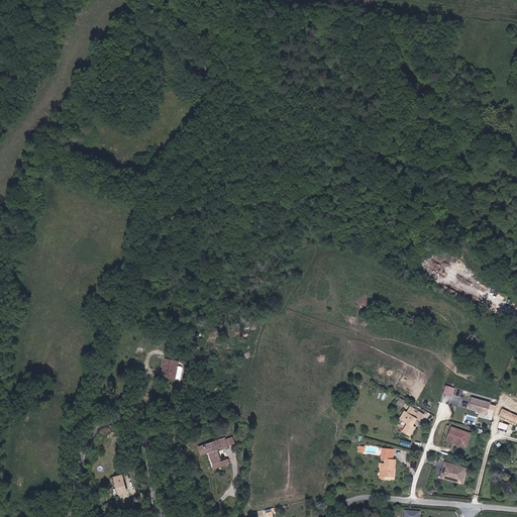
[(164,359),(163,366),(165,366),(163,377),(175,378),(177,362),(164,359)]
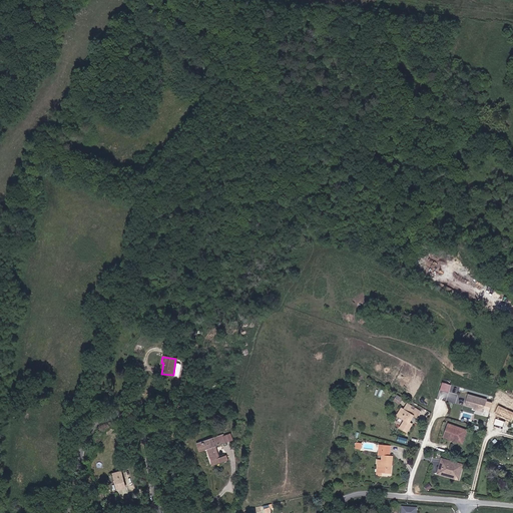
[(451,385),(442,382),(440,390),(449,393),(451,385)]
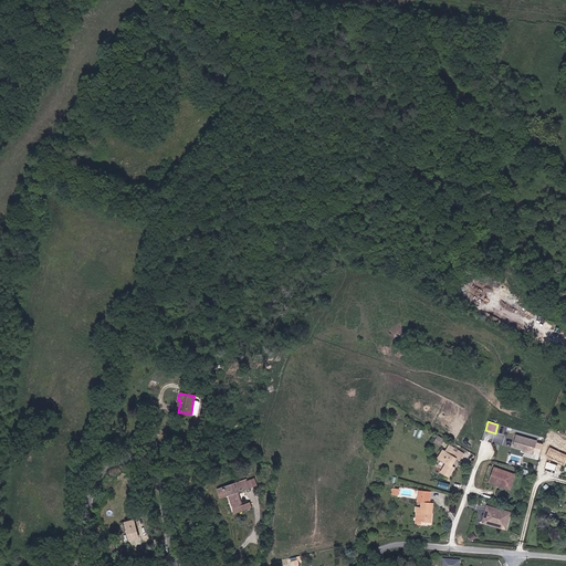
[(537,440),(517,433),(514,444),(523,448),(523,450),(533,453),(537,440)]
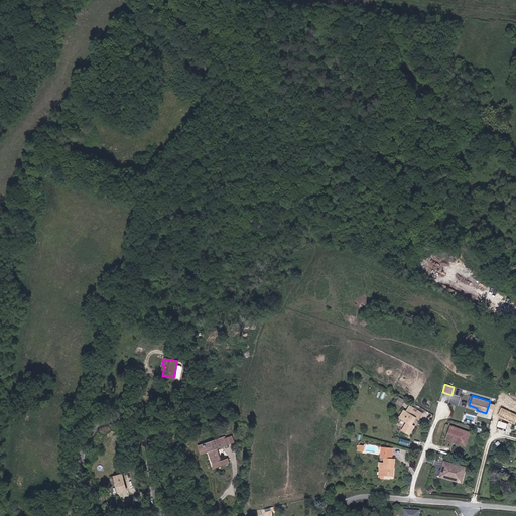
[(461,405),(467,407),(469,399),(462,397),(461,405)]
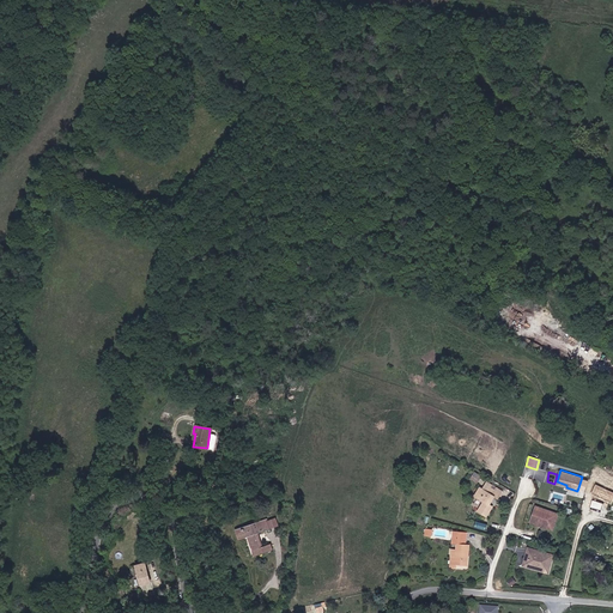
[(485,485),(481,490),(479,489),(475,497),(478,498),(484,502),(478,511),(489,517),(495,507),(490,504),(493,497),(497,498),(502,491),(496,487),(486,481),(485,485)]
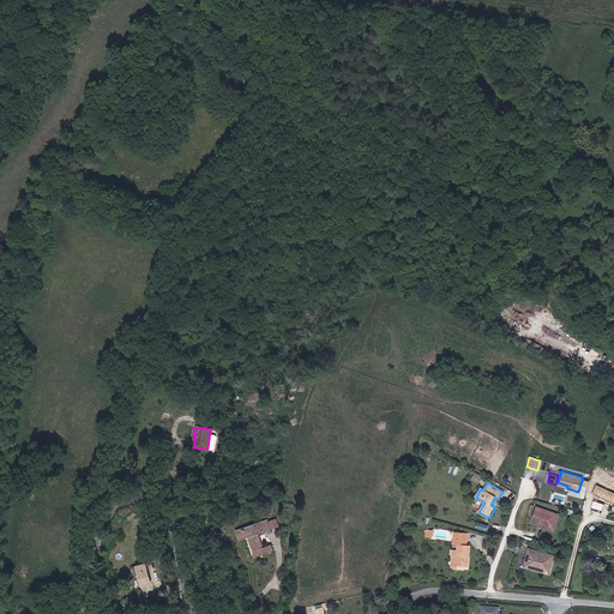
[(613,501),(613,493),(596,485),(591,495),(613,505),(613,501)]
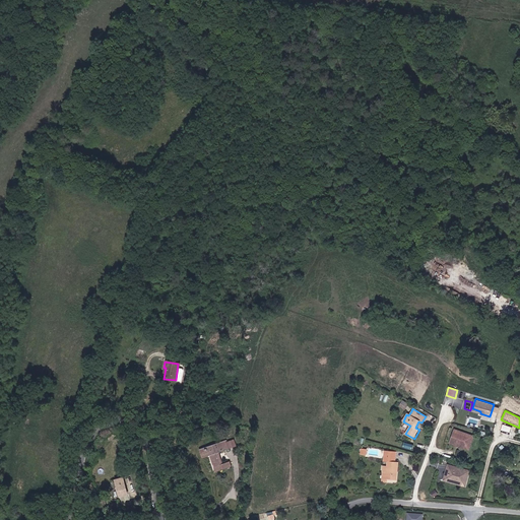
[(503,424),(501,432),(511,434),(513,426),(503,424)]
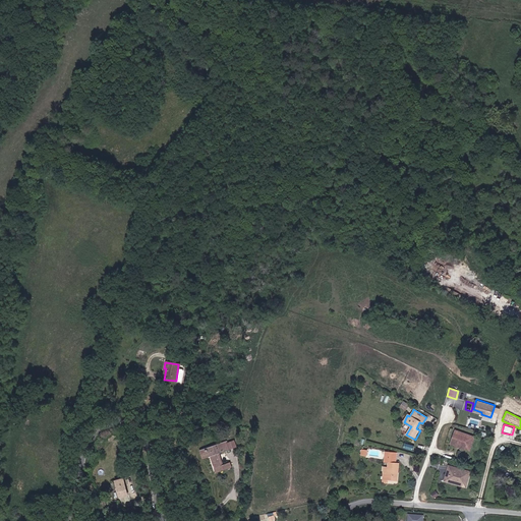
[(470,450),(475,437),(473,436),(464,432),(456,429),(456,430),(455,435),(454,433),(452,438),(453,438),(452,442),(451,443),(470,450)]
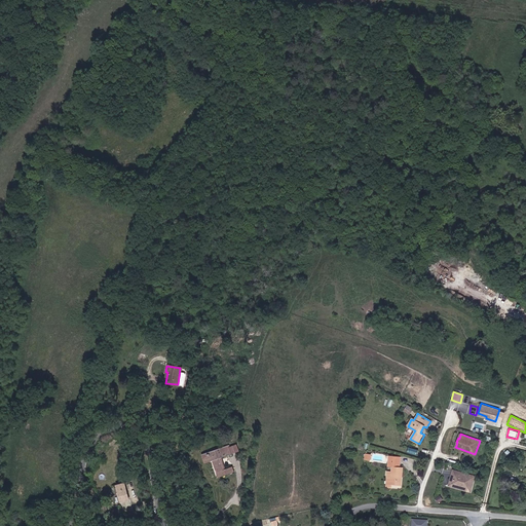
[(228,443),(210,449),(213,458),(212,458),(218,476),(233,471),(231,464),(223,467),(220,456),(231,452),(228,443)]
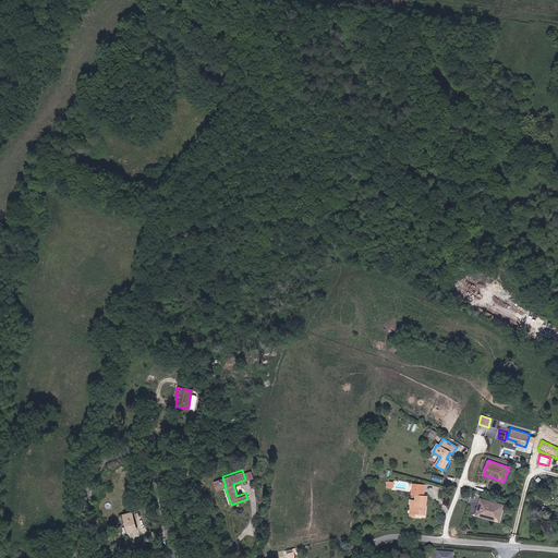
[(225,486),(226,486),(222,476),(214,478),(217,488),(223,486),(229,506),(231,505),(225,486)]
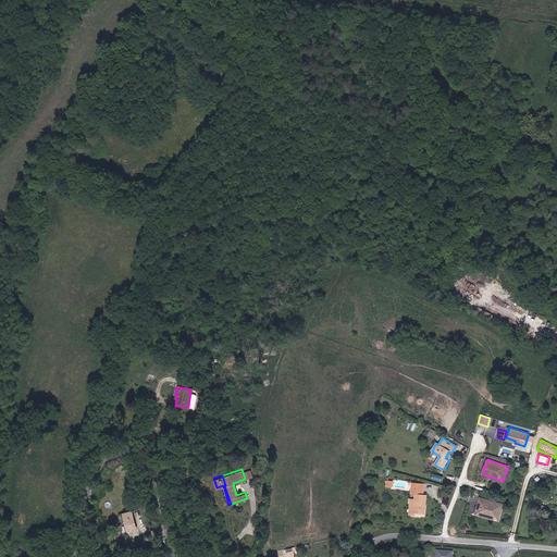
[(423,495),(424,483),(417,482),(412,482),(411,486),(411,494),(416,494),(423,495)]
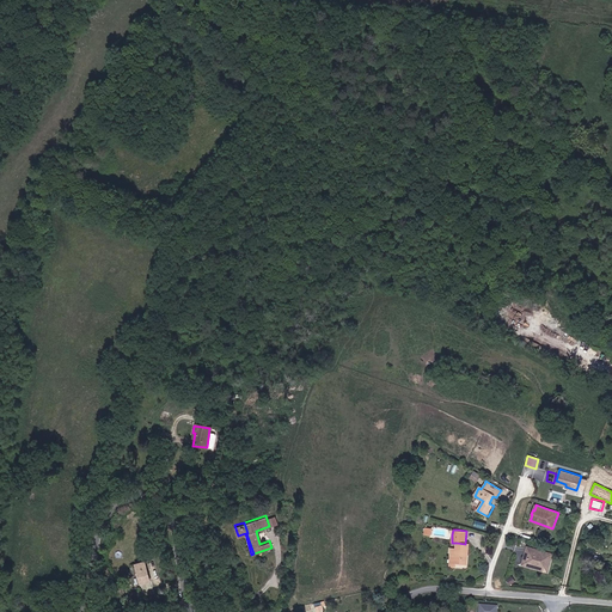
[(452,549),(451,555),(450,567),(456,567),(456,563),(465,563),(466,564),(467,555),(469,544),(465,544),(457,543),(457,549),(452,549)]
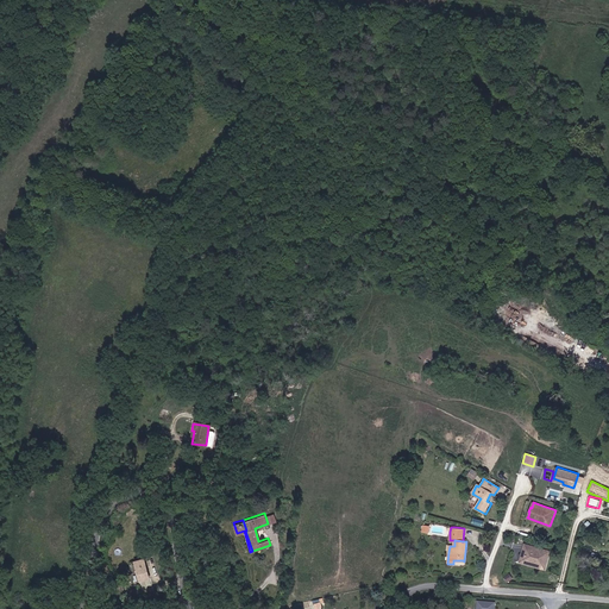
[(551,551),(523,544),(519,563),(545,570),(551,551)]
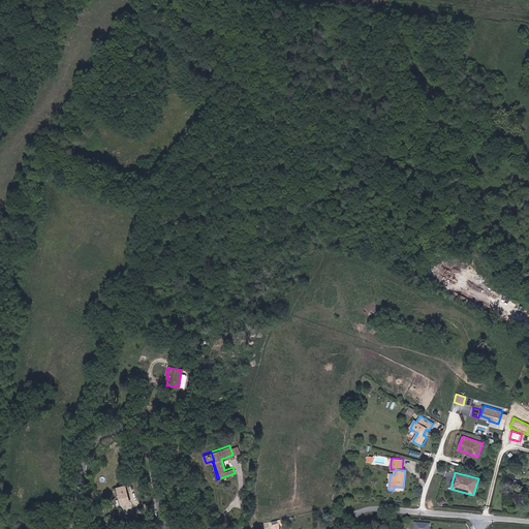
[(118,489),(120,505),(129,504),(127,488),(118,489)]
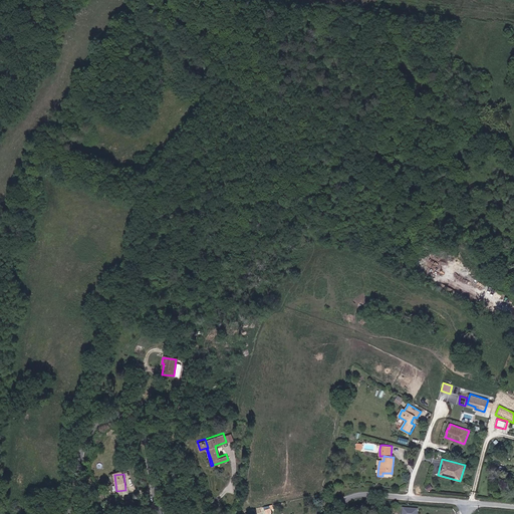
[(264,506),(266,513),(273,512),(271,505),(264,506)]
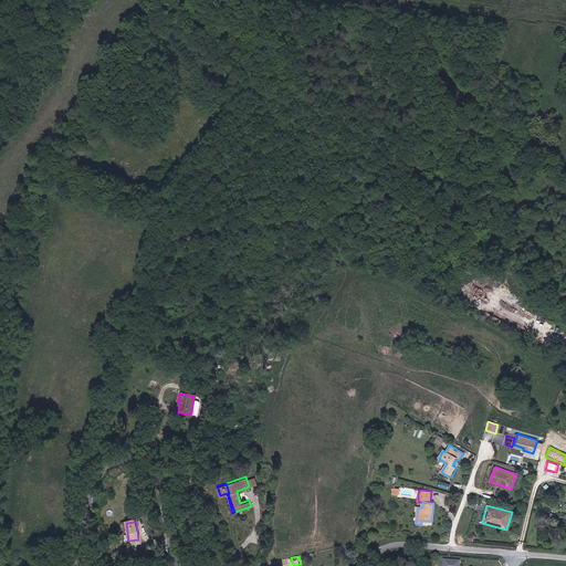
All buildings are outlined.
